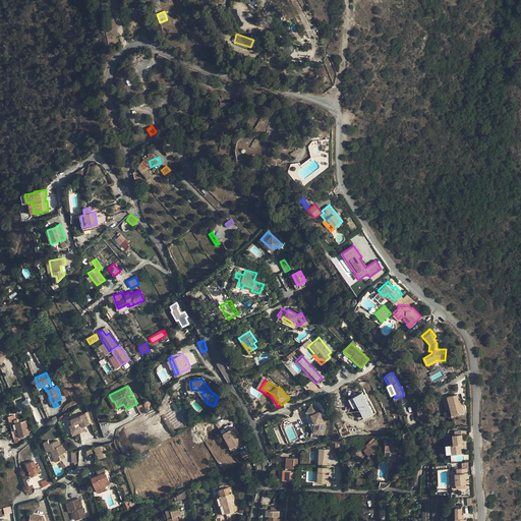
[(363,419),(373,414),(361,393),(348,400),(353,410),(357,408),(363,419)]
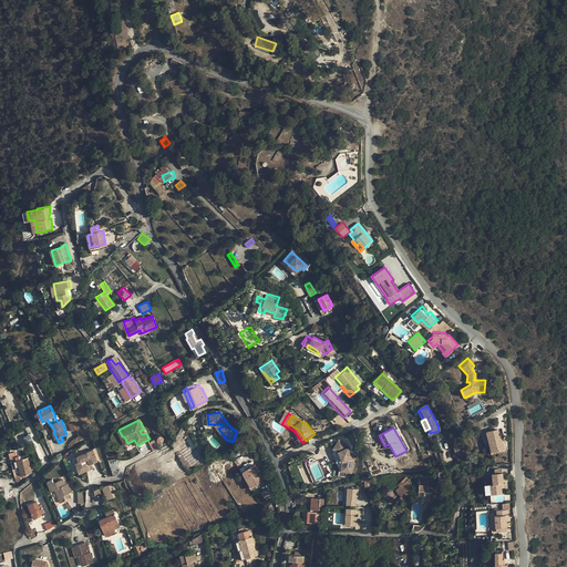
[(487,432),(491,444),(494,444),(495,451),(505,449),(503,440),(501,440),(500,435),(497,429),(487,432)]
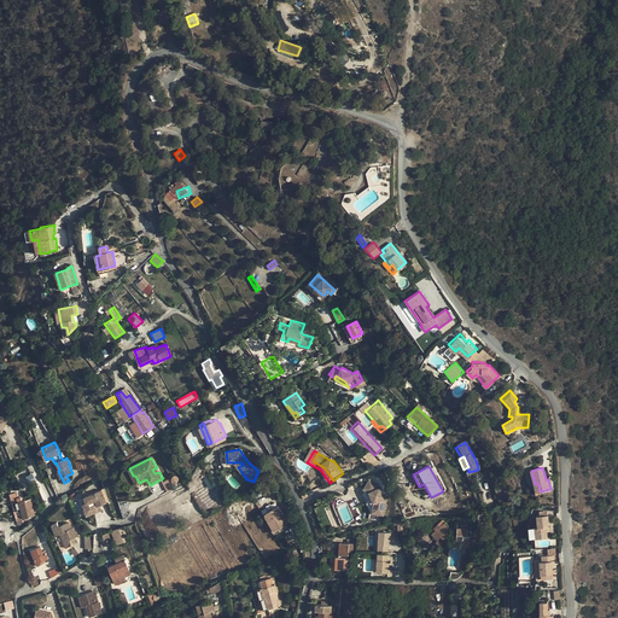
[(170,479),(162,483),(165,490),(174,487),(170,479)]
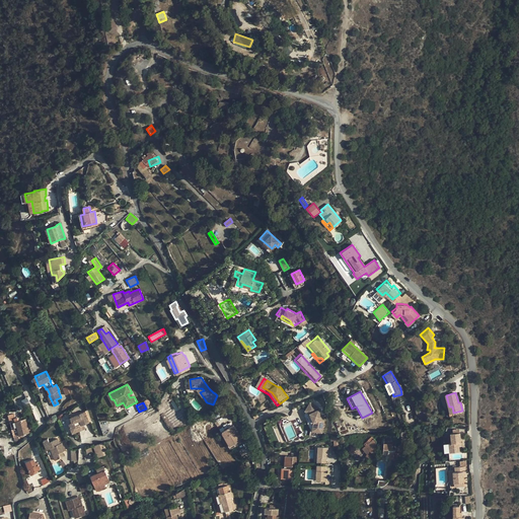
[(314,422),(313,430),(322,432),(324,420),(318,406),(312,403),(311,405),(309,404),(305,411),(310,414),(314,422)]
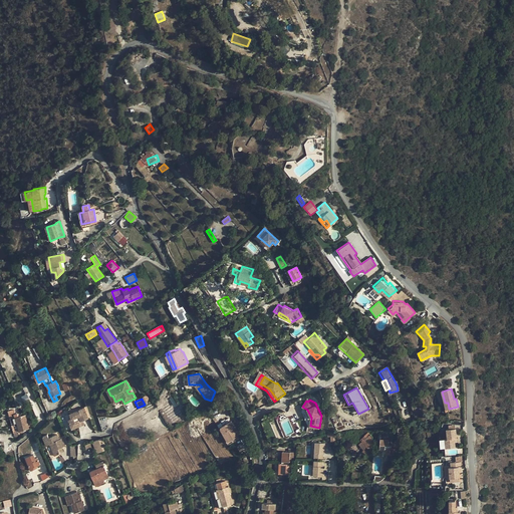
[(302,407),(302,412),(308,426),(310,426),(311,418),(307,410),(302,407)]
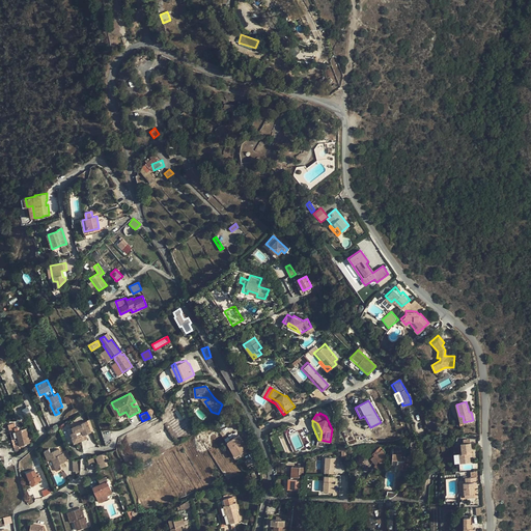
[(73,439),(86,435),(91,432),(87,422),(73,426),(75,431),(71,434),(73,439)]
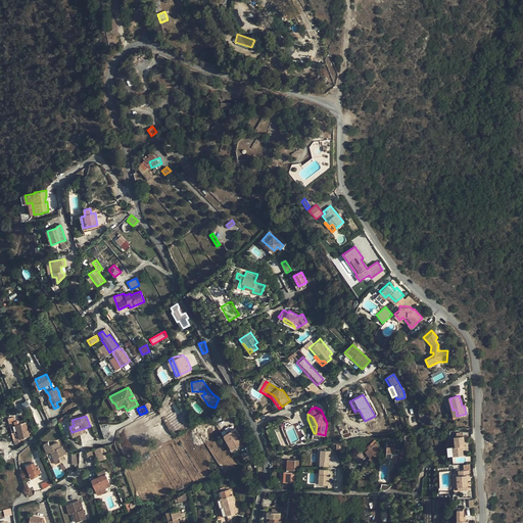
[(10,426),(13,439),(18,438),(29,435),(26,423),(10,426)]
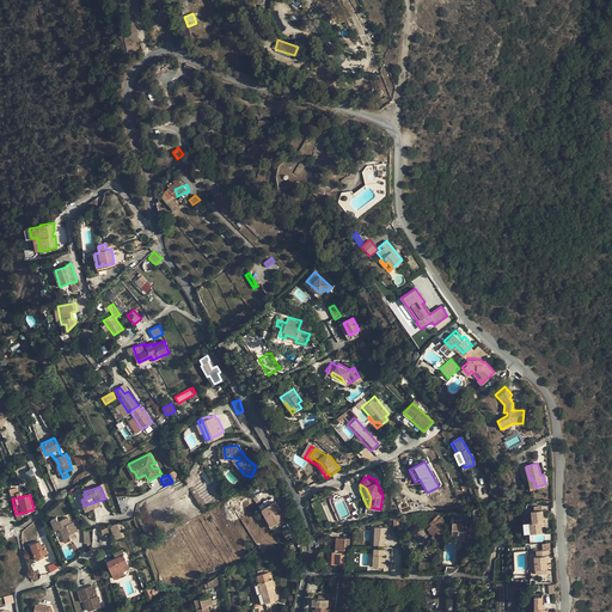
[(101,506),(99,501),(84,506),(86,510),(101,506)]
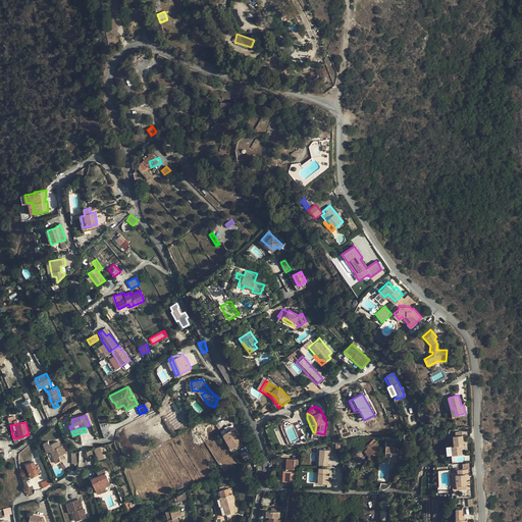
[(243,441),(235,428),(223,434),(230,448),(243,441)]
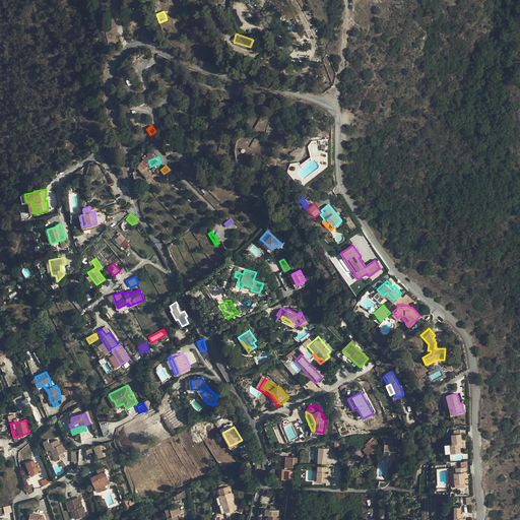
[(462,443),(461,433),(451,434),(452,443),(448,444),(448,453),(460,452),(460,443),(462,443)]
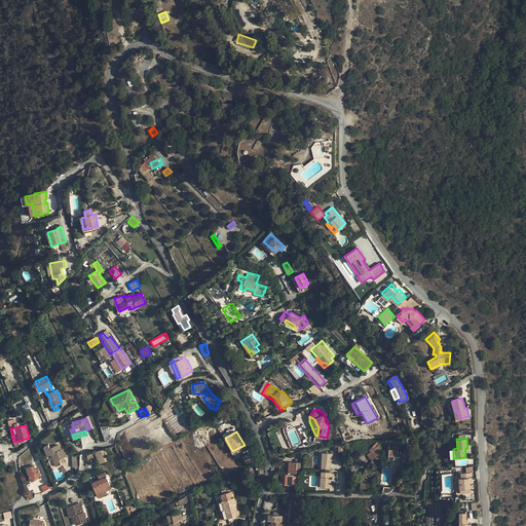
[(381,458),(381,447),(379,445),(371,452),(378,459),(381,458)]
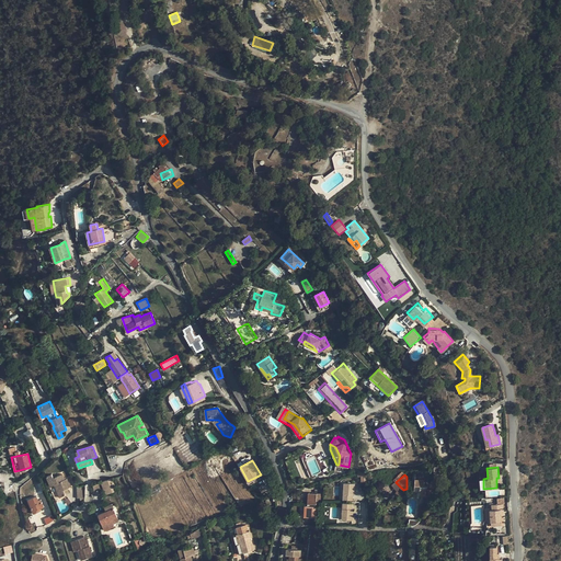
[(61,501),(67,499),(65,494),(69,492),(71,491),(69,483),(66,483),(64,479),(55,482),(54,478),(48,480),(52,489),(56,488),(61,501)]
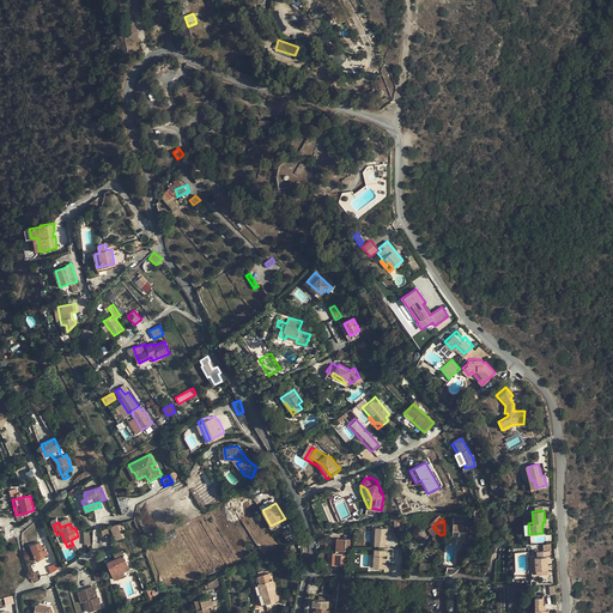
[(459,540),(465,541),(465,534),(467,534),(467,532),(463,530),(463,523),(454,522),(453,538),(459,538),(459,540)]
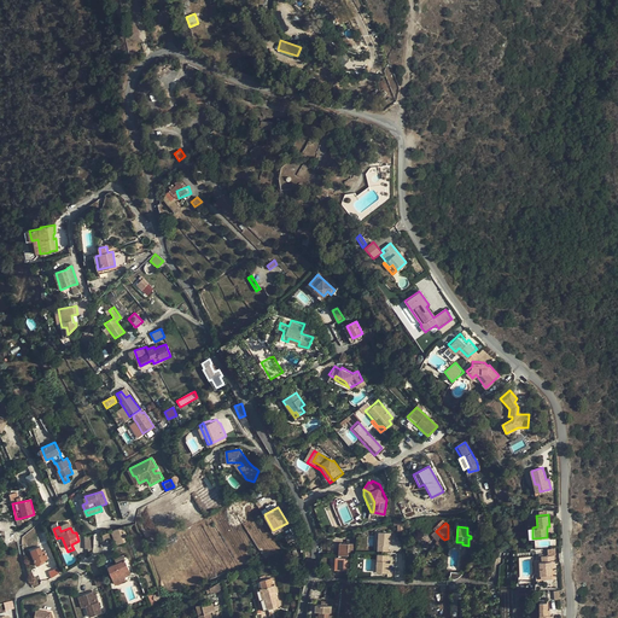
[(116,530),(118,540),(126,537),(122,528),(116,530)]
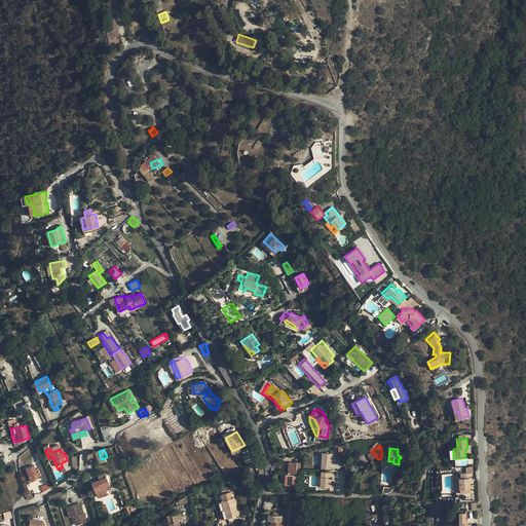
[(89,464),(98,462),(95,453),(86,456),(89,464)]
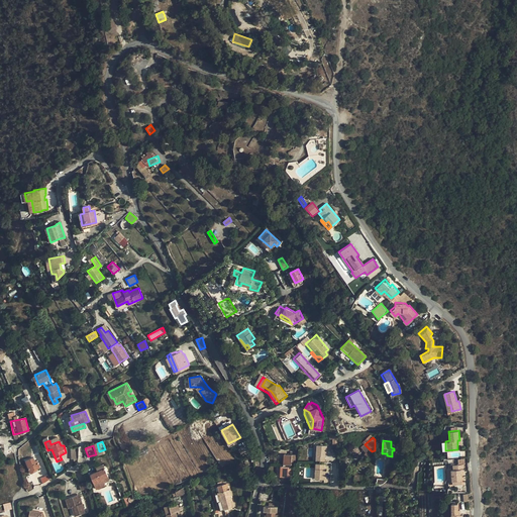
[(31,474),(35,472),(35,470),(37,470),(40,468),(37,460),(35,461),(34,457),(26,460),(31,474)]
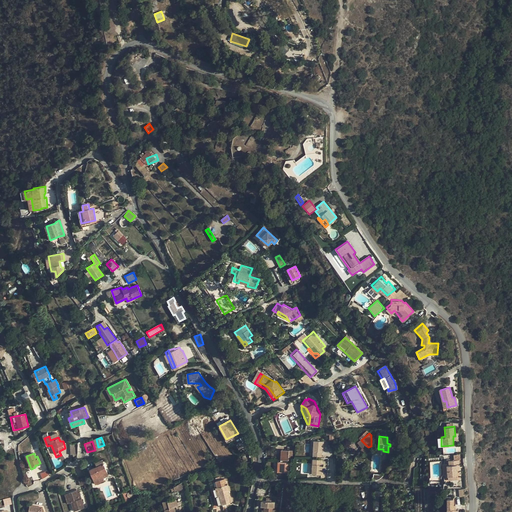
[(312,460),(312,476),(322,475),(322,467),(328,467),(328,459),(312,460)]
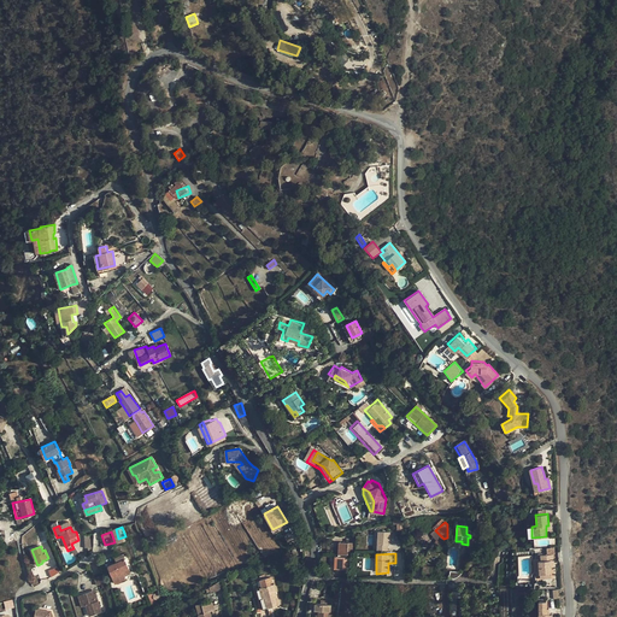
[(551,573),(551,566),(551,559),(553,559),(552,553),(541,554),(541,560),(535,562),(536,574),(551,573)]
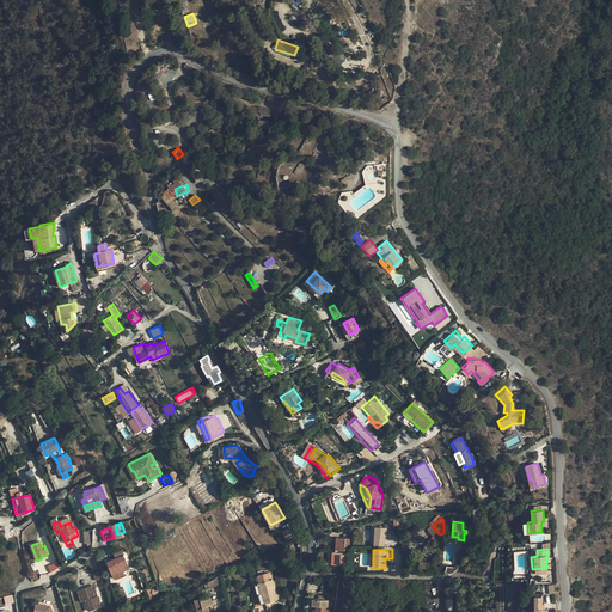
[(129,568),(124,555),(108,562),(115,577),(124,573),(123,570),(129,568)]
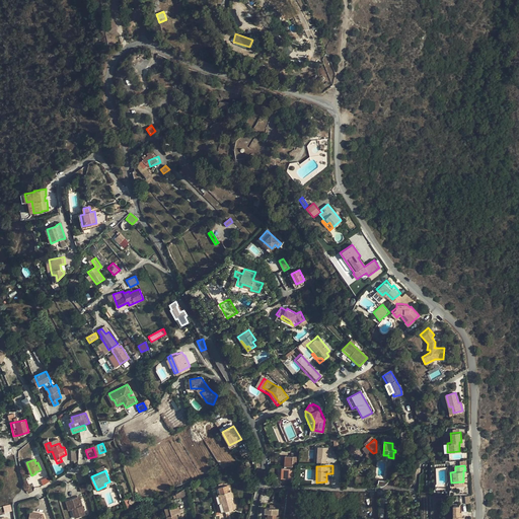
[(50,483),(49,477),(41,480),(43,486),(50,483)]
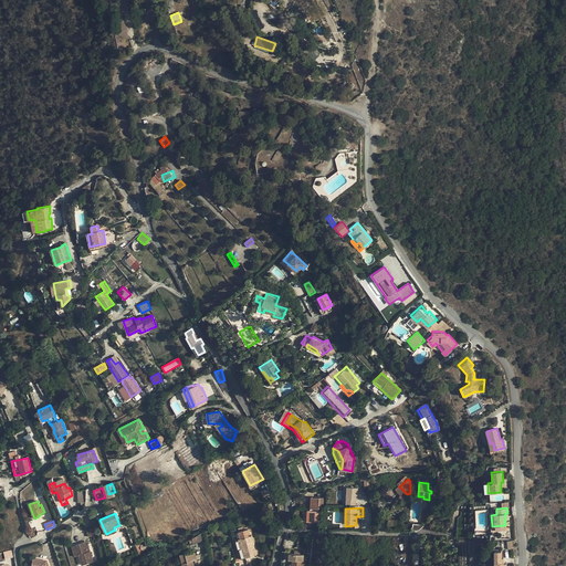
[(238,532),(243,551),(248,549),(250,556),(257,555),(251,536),(250,536),(248,530),(238,532)]
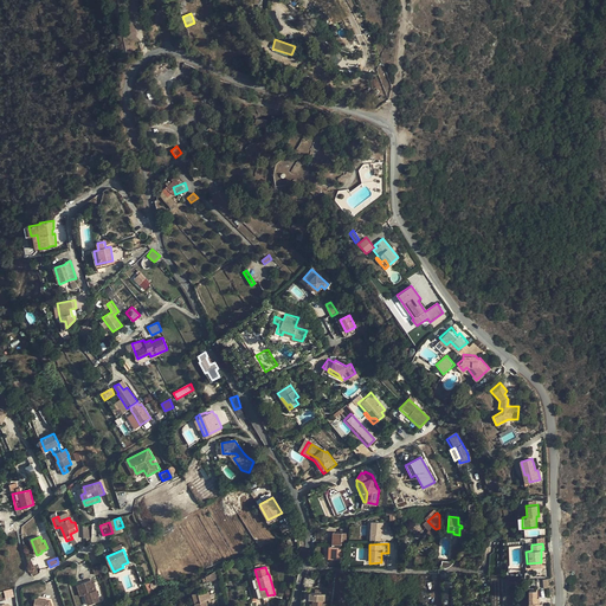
[(503,605),(503,580),(491,579),(492,605),(503,605)]
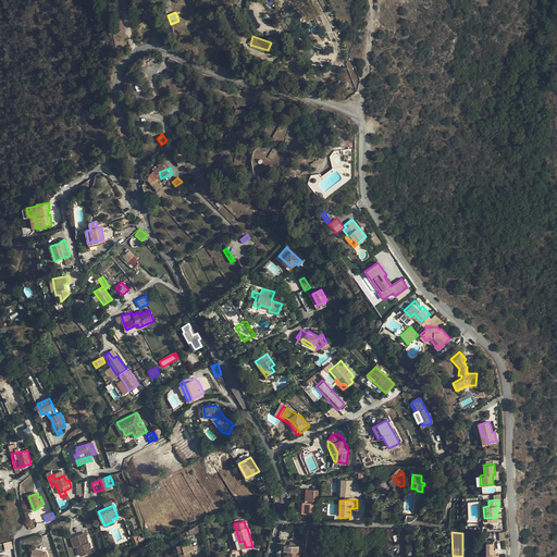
[(82,535),(73,537),(76,547),(78,556),(89,554),(85,537),(83,537),(82,535)]
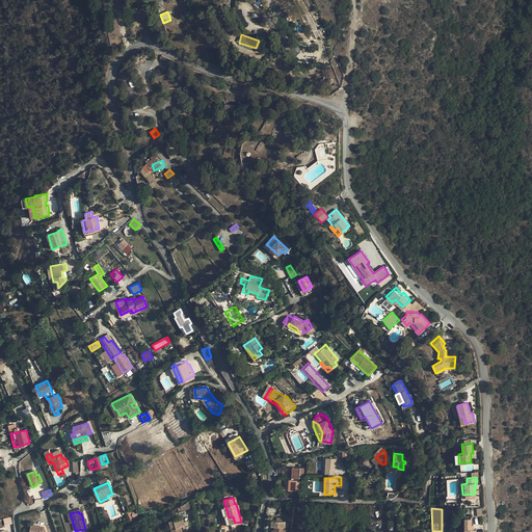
[(475,531),(476,529),(473,529),(473,524),(472,524),(471,519),(464,517),(464,528),(463,531),(475,531)]
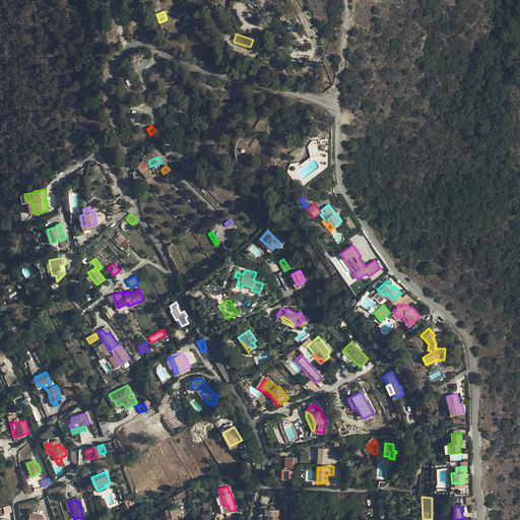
[(178,519),(177,514),(180,514),(178,507),(166,510),(168,519),(178,519)]
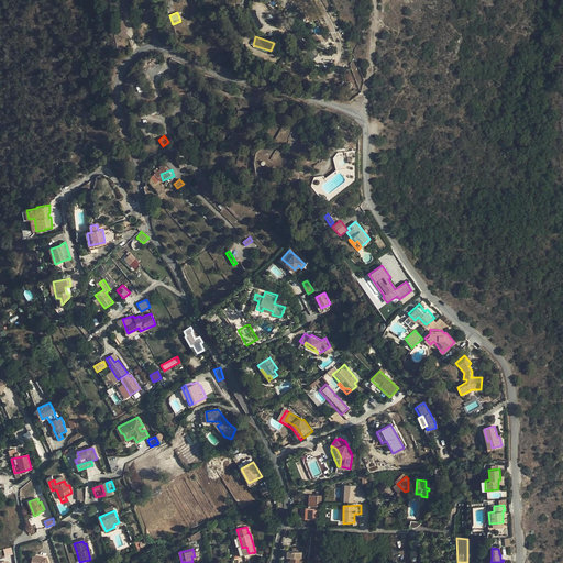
[(298,562),(299,558),(300,559),(301,552),(288,551),(287,556),(290,556),(290,561),(289,562),(298,562)]
